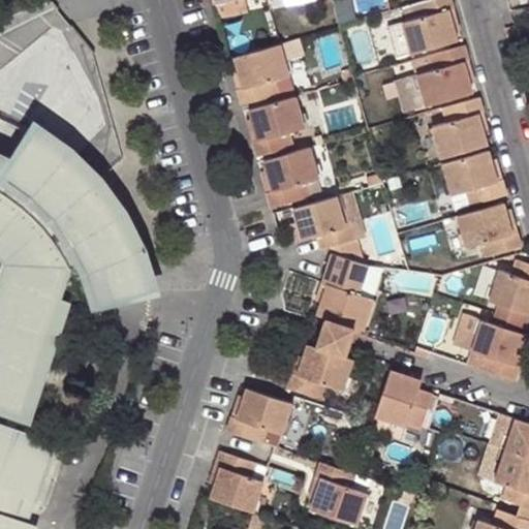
[(250,12),(246,0),(236,0),(213,5),(217,21),(250,12)]
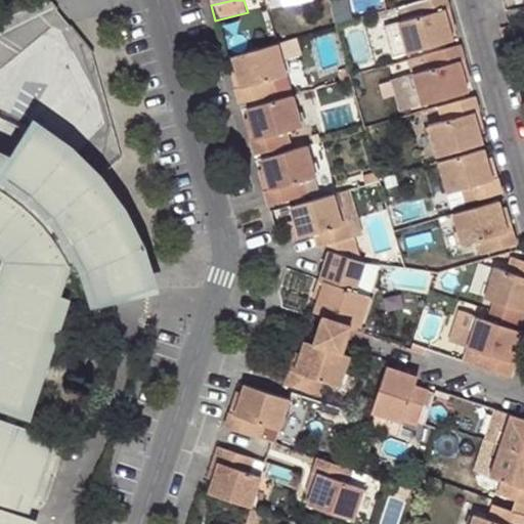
[(449,8),(446,0),(415,0),(406,2),(411,18),(398,22),(406,52),(444,42),(450,40),(443,9),(449,8)]
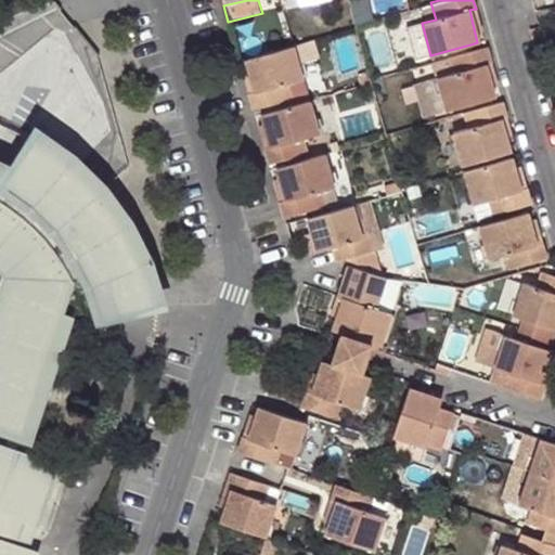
[(416,7),(422,23),(436,20),(430,2),(416,7)]
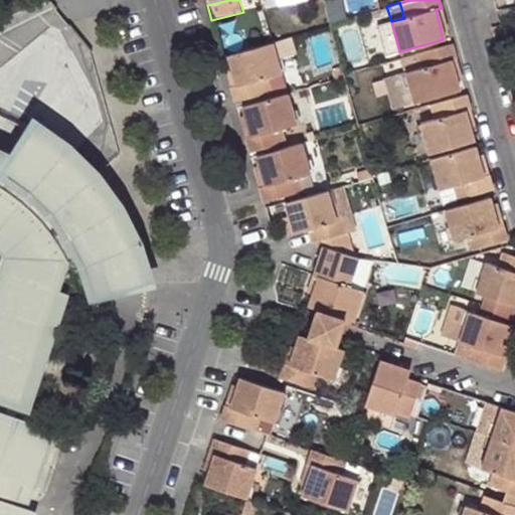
[(442,8),(436,9),(443,39),(450,36),(442,8)]
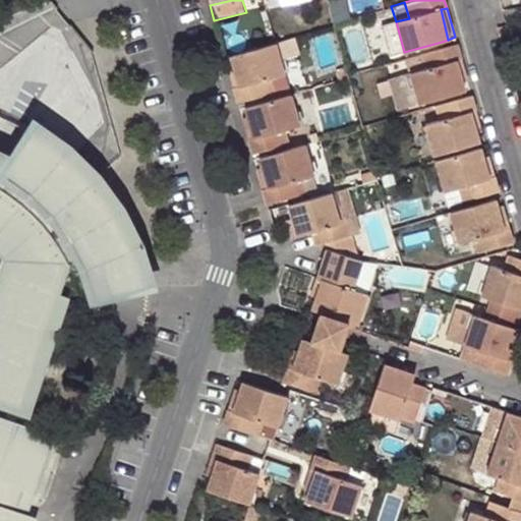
[(389,56),(404,52),(396,21),(381,25),(389,56)]
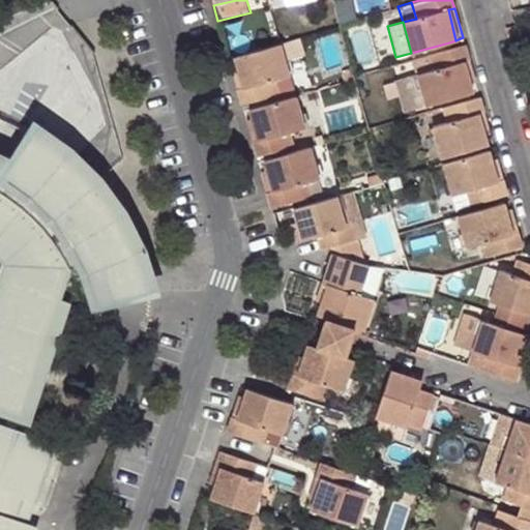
[(299,37),(281,42),(286,60),(304,55),(299,37)]
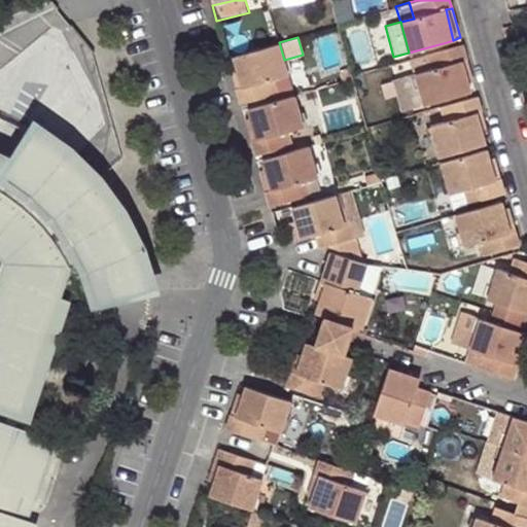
[(277,43),(235,56),(238,66),(244,89),(236,91),(239,104),(251,100),(277,93),(273,80),(288,75),(284,60),(279,42),(277,43)]
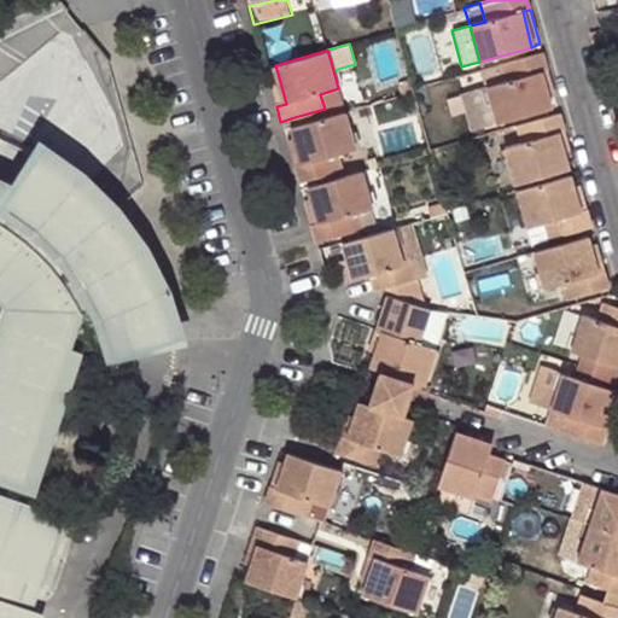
[(541,51),(526,56),(497,64),(503,82),(488,87),(497,123),(542,110),(549,109),(546,95),(540,73),(547,70),(541,51)]
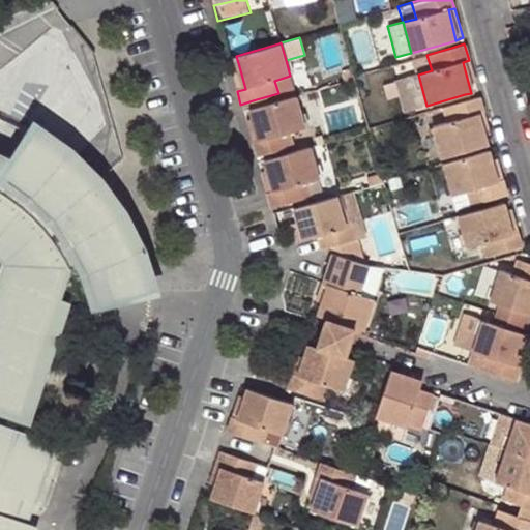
[(413,58),(418,75),(432,70),(427,55),(413,58)]
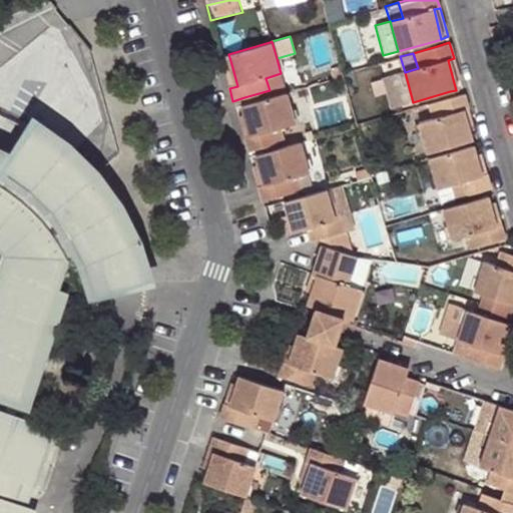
[(448,60),(453,79),(460,78),(454,58),(448,60)]
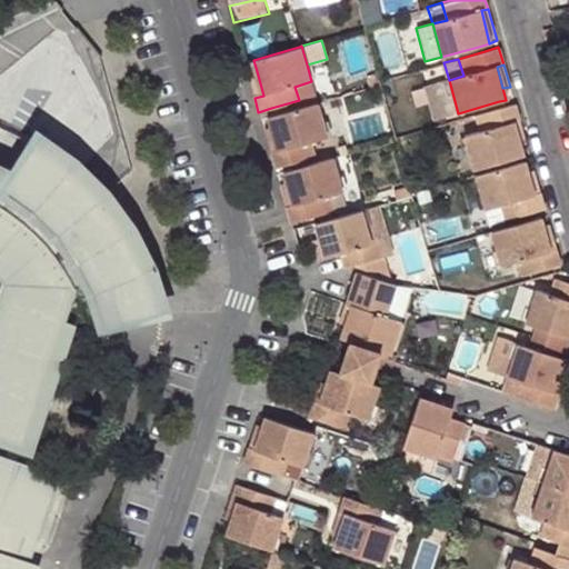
[(255,98),(263,96),(257,71),(248,75),(255,98)]
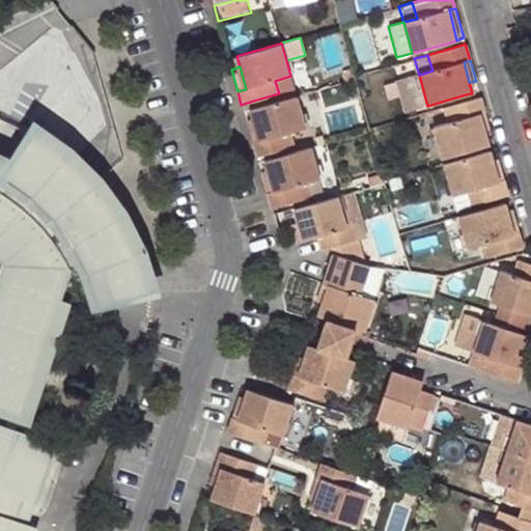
[(407,112),(427,106),(419,75),(397,81),(407,112)]
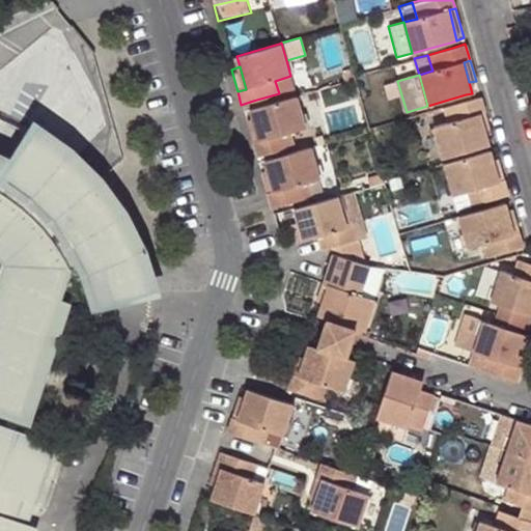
[(296,96),(290,76),(275,81),(279,93),(253,101),(254,108),(296,96)]
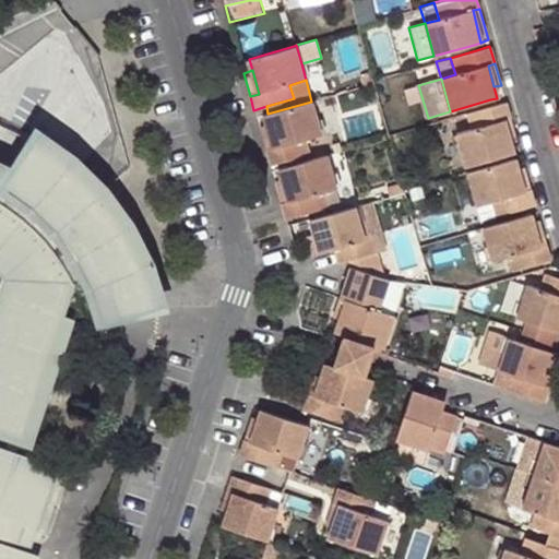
[(268,114),(265,115),(268,126),(273,149),(265,151),(269,164),(281,161),(310,152),(306,139),(321,134),(311,102),(268,114)]
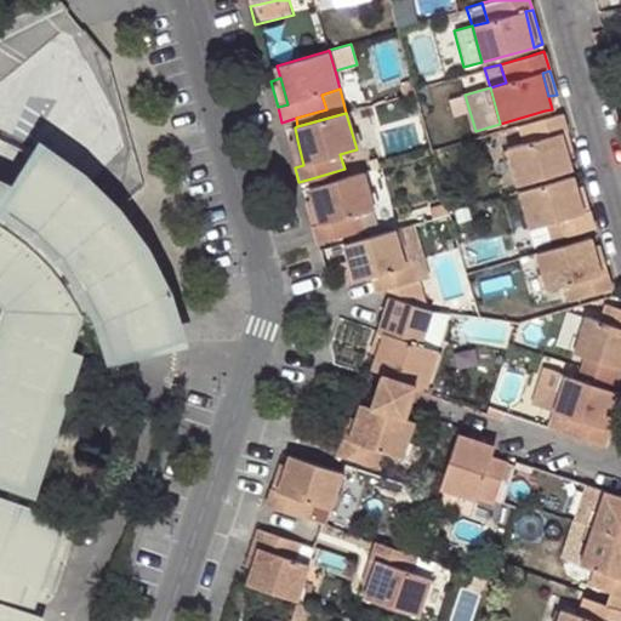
[(562,114),(547,118),(518,126),(523,144),(507,148),(517,183),(569,169),(565,157),(559,134),(567,131),(562,114)]
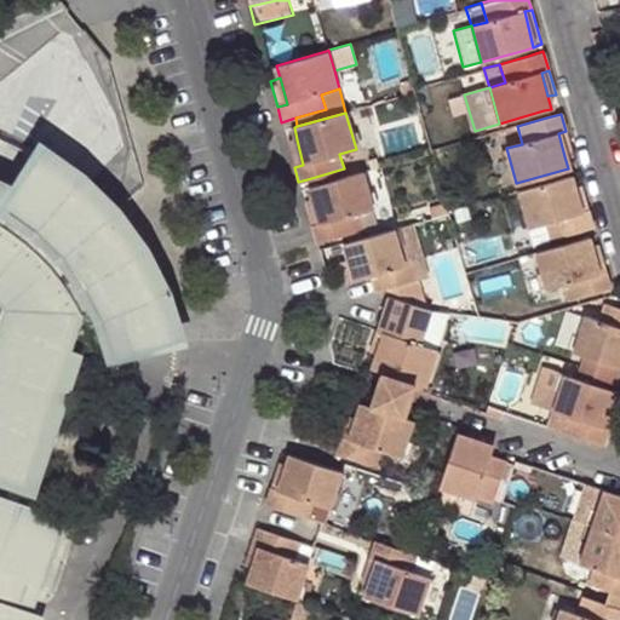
[(558,133),(564,156),(573,155),(566,131),(558,133)]
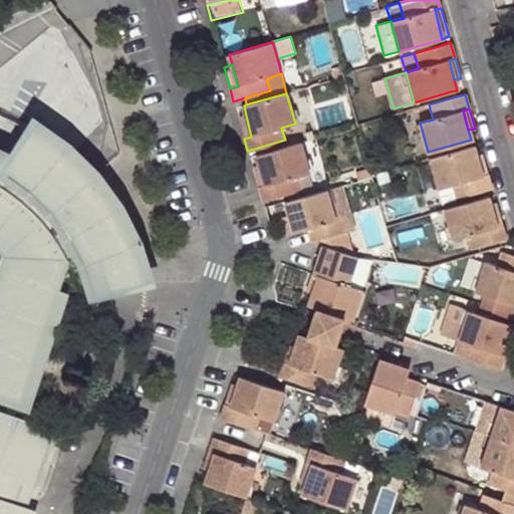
[(244,139),(251,137),(246,115),(238,118),(244,139)]
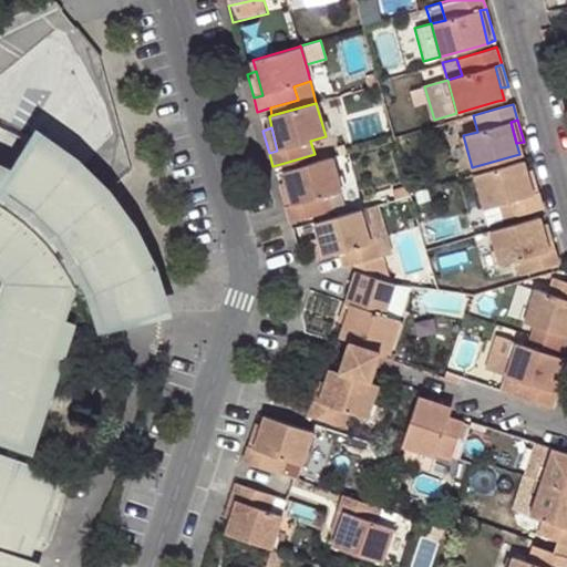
[(0,270),(4,275),(0,287),(0,426),(28,436),(69,310),(79,279),(89,282),(113,291),(146,301),(155,271),(161,255),(156,254),(145,249),(123,210),(93,175),(68,154),(37,131),(34,134),(14,166),(0,158),(0,270)]
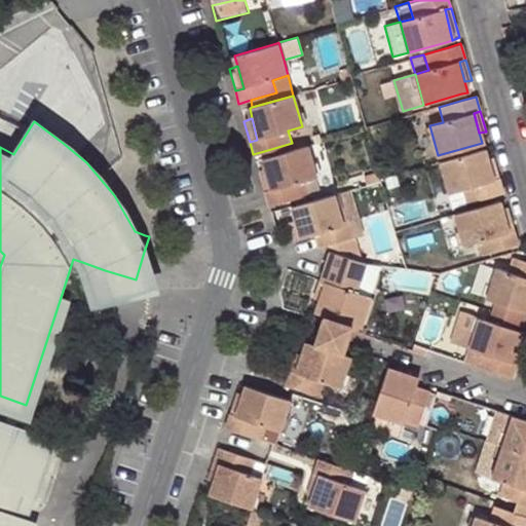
[(320,191),(307,145),(265,157),(263,157),(266,171),(271,190),(264,192),(267,205),(277,202),(320,191)]
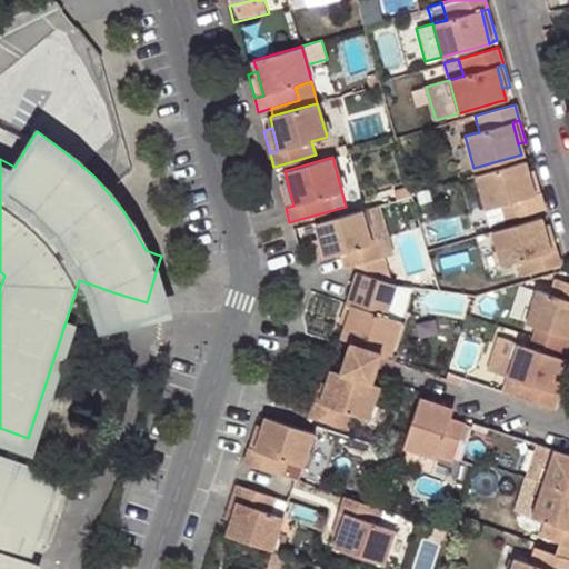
[(527,175),(523,161),(476,175),(486,209),(501,205),(505,219),(531,211),(545,207),(541,196),(533,198),(527,175)]
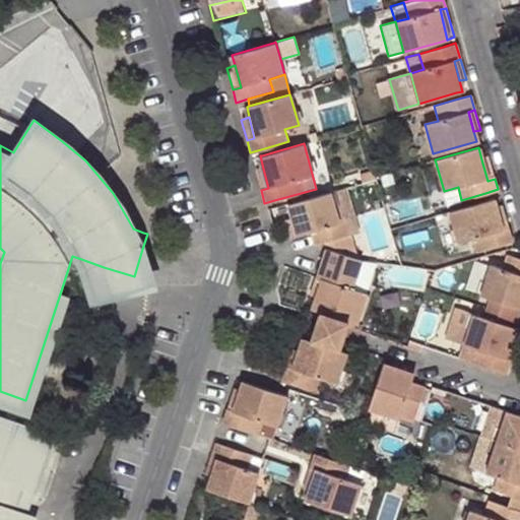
[(489,157),(481,159),(488,181),(495,179),(489,157)]
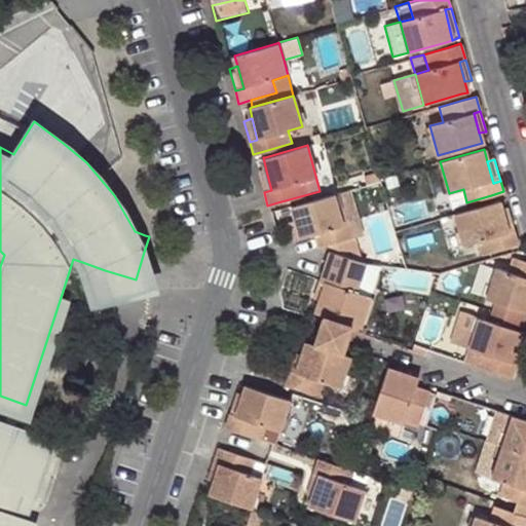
[(271,190),(266,171),(258,173),(264,192),(271,190)]
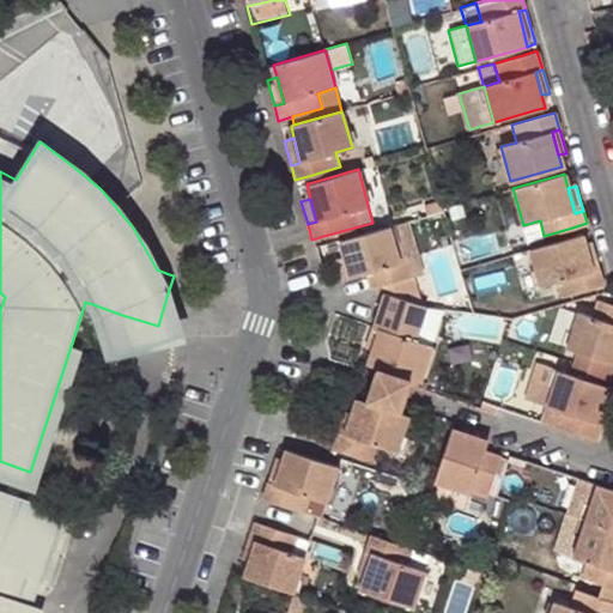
[(345,258),(351,277),(369,272),(370,268),(386,277),(390,280),(393,281),(412,277),(407,262),(401,265),(390,226),(340,241),(345,258)]
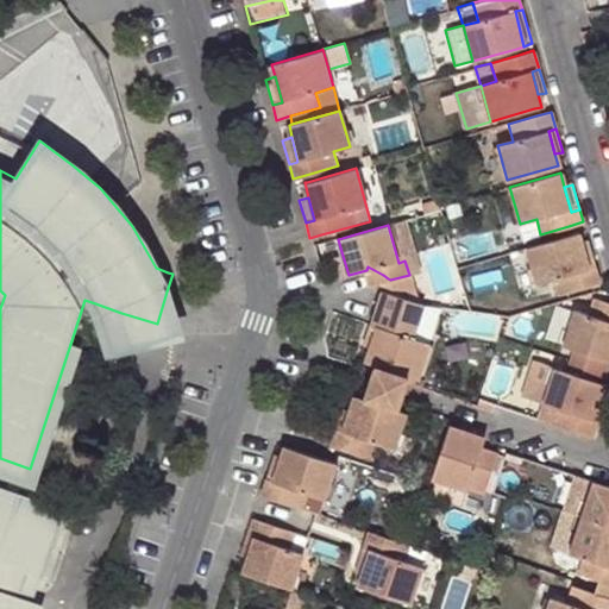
[(578,233),(571,236),(527,248),(537,284),(554,280),(558,294),(600,282),(595,267),(588,269),(583,250),(578,233)]
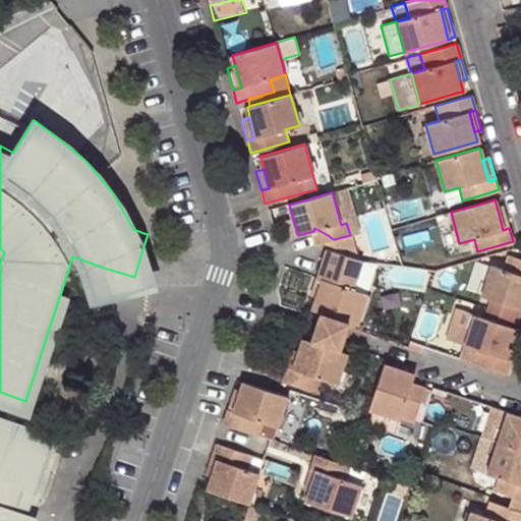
[(505,213),(499,214),(503,230),(509,228),(505,213)]
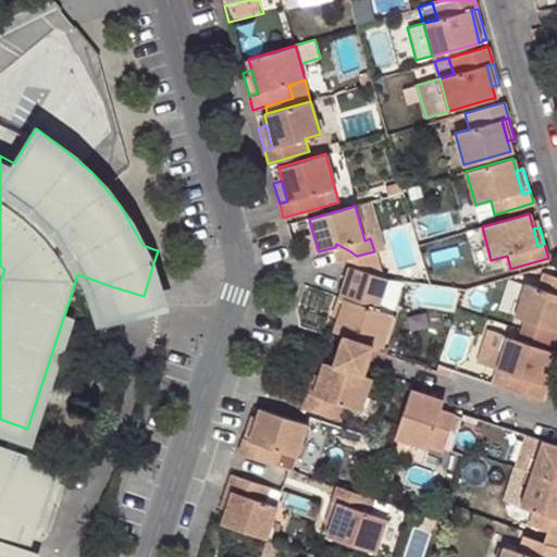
[(313,252),(319,251),(313,234),(308,236),(313,252)]
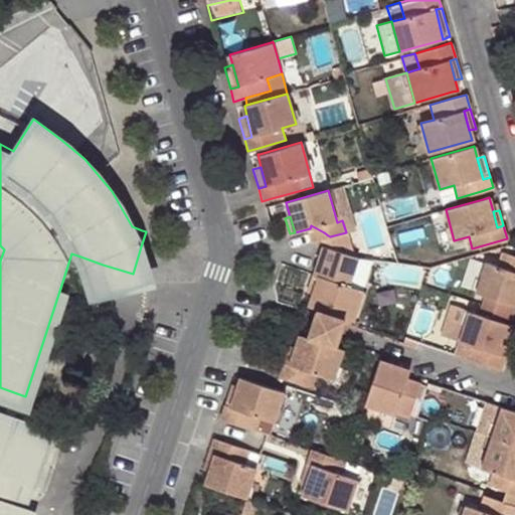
[(323,239),(324,237),(322,236),(324,232),(311,225),(310,228),(308,232),(314,240),(323,239)]
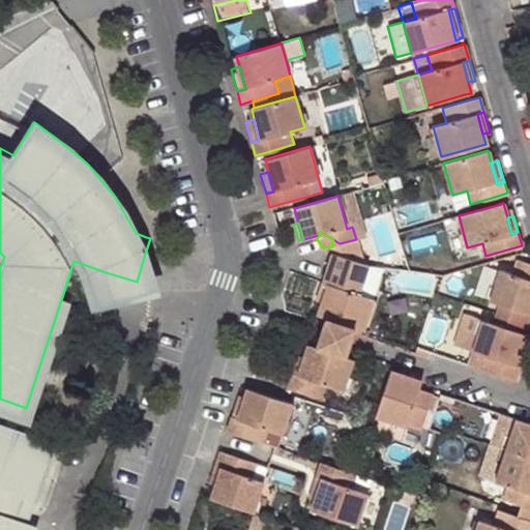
[(367,264),(333,252),(324,280),(329,282),(324,298),(321,312),(328,315),(356,325),(364,327),(373,296),(359,291),(367,264)]
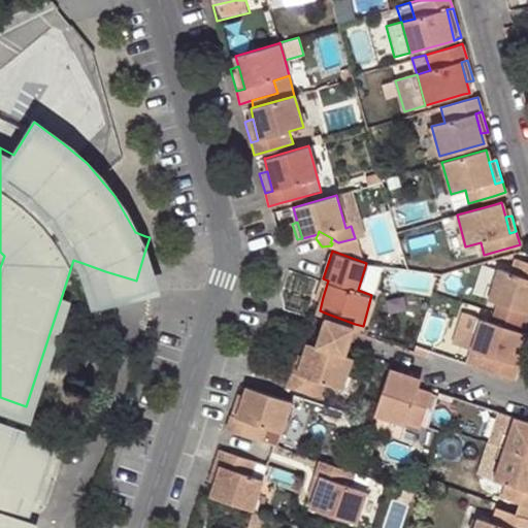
[(152,282),(144,253),(136,281),(105,271),(110,291),(152,282)]
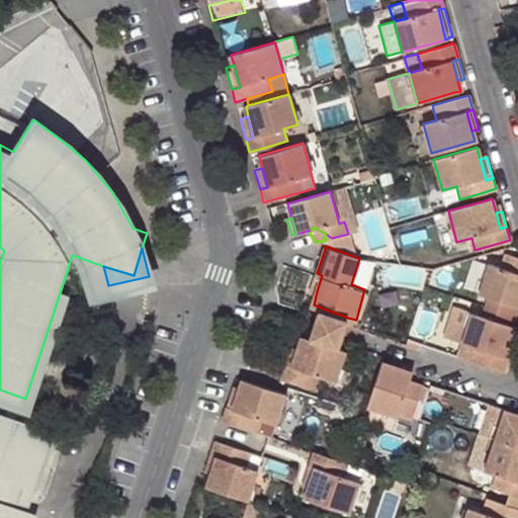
[(517,305),(517,256),(507,253),(503,265),(491,261),(481,291),(517,305)]
